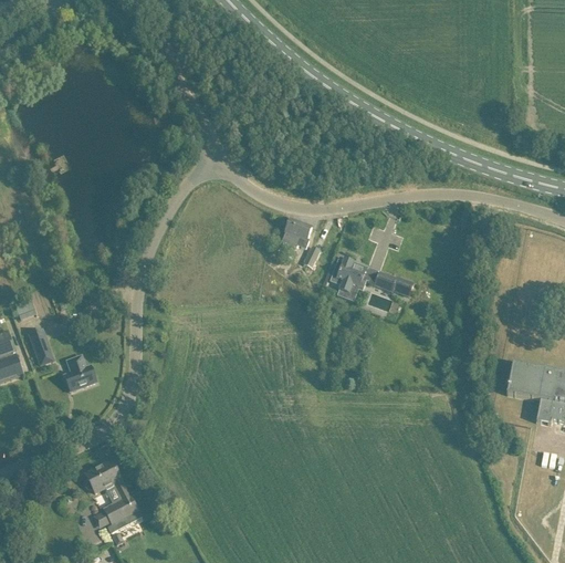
[(306,238),(307,237),(311,227),(290,219),(281,241),(279,246),(286,249),(289,244),(296,247),(296,244),(304,248),(307,239),(306,238)]
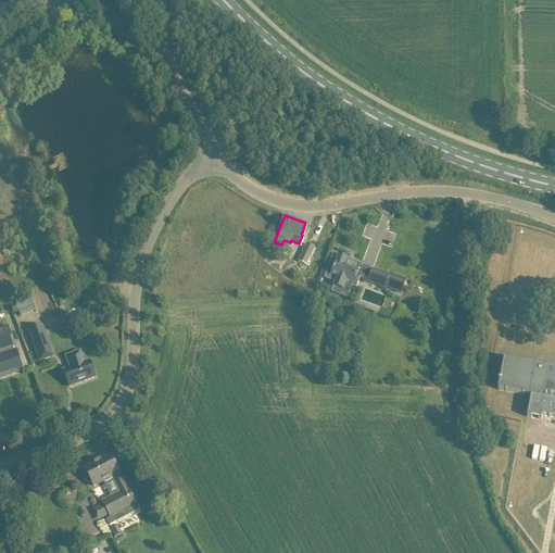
[(298,260),(305,263),(314,246),(305,241),(298,260)]
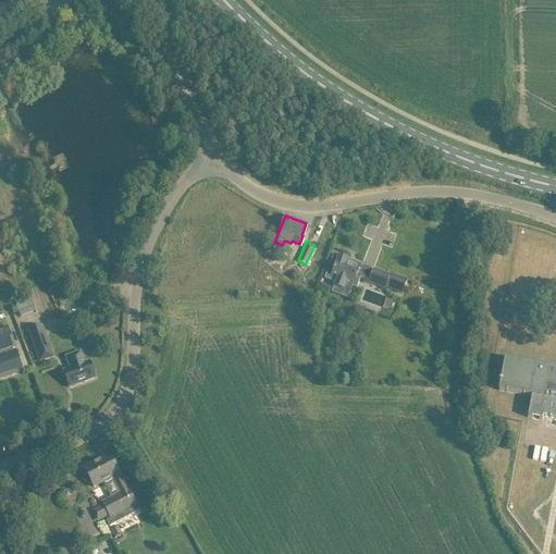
[(332,255),(324,275),(334,280),(331,290),(347,296),(351,284),(356,285),(359,277),(355,275),(357,268),(359,262),(347,258),(346,257),(346,255),(341,253),(340,255),(337,255),(337,256),(332,255)]
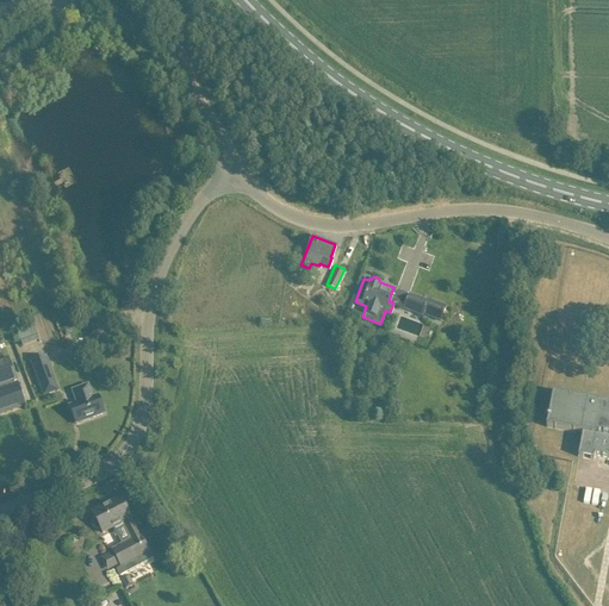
[(427,298),(427,299),(409,293),(403,306),(422,313),(423,312),(440,318),(446,304),(427,298)]
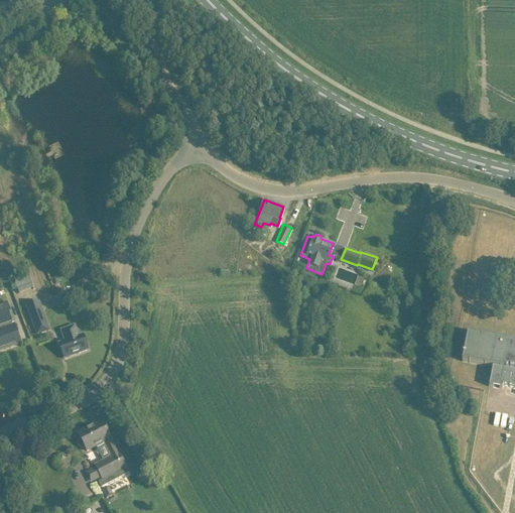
[(19,290),(34,285),(30,272),(15,277),(19,290)]
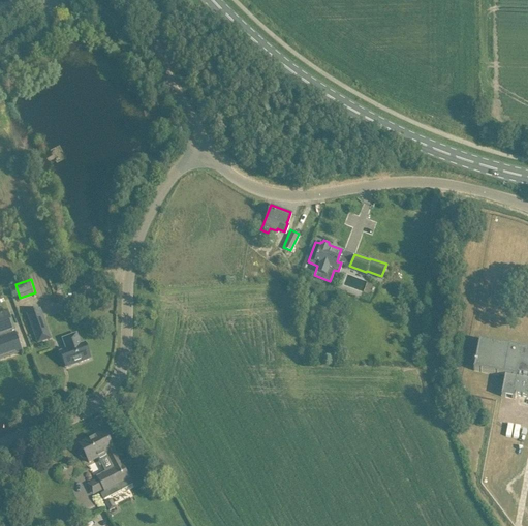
[(35,334),(48,330),(39,307),(27,312),(35,334)]
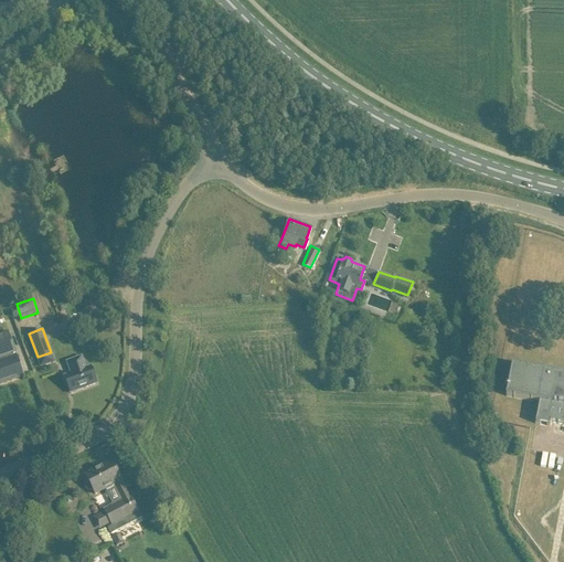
[(0,381),(22,372),(14,352),(7,356),(6,352),(13,350),(7,330),(0,332),(0,381)]
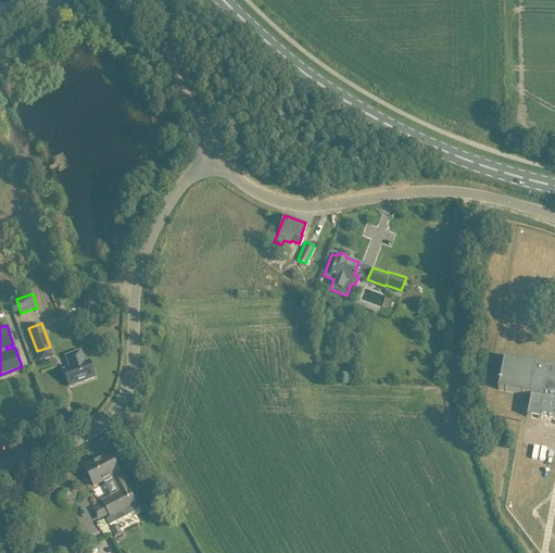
[(83,379),(95,375),(89,359),(84,361),(79,349),(65,354),(70,366),(62,368),(68,385),(68,382),(82,378),(83,379)]
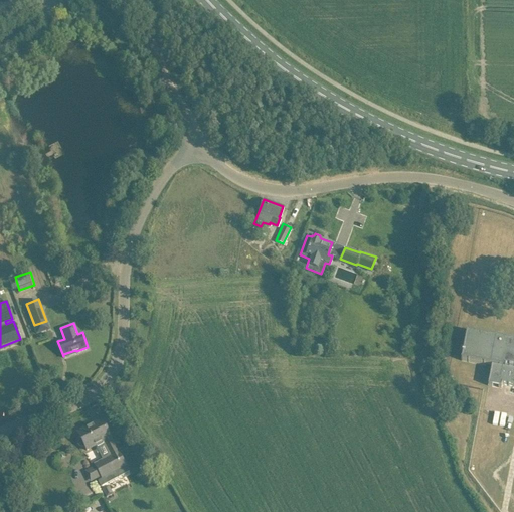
[(513,339),(466,330),(465,331),(466,331),(461,358),(460,358),(491,364),(487,383),(501,386),(501,382),(513,384),(513,339)]
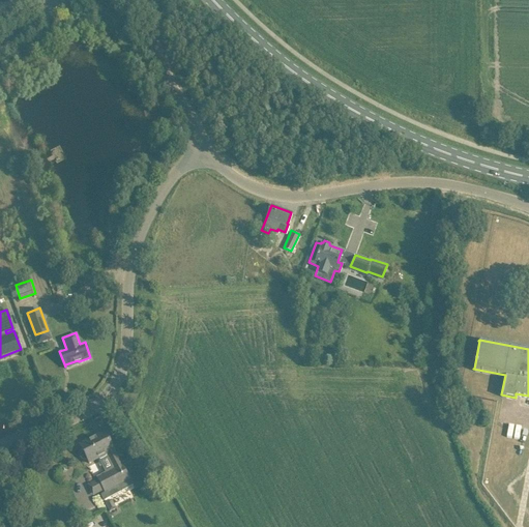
[(79,451),(79,452),(79,454),(80,455),(80,456),(81,457),(82,458),(83,458),(84,458),(85,458),(86,458),(87,458),(89,462),(97,457),(96,455),(105,450),(113,467),(96,475),(97,477),(104,488),(105,491),(100,493),(104,499),(131,484),(128,477),(120,463),(112,448),(113,448),(104,431),(101,432),(101,433),(103,432),(104,433),(96,437),(95,435),(80,443),(82,447),(81,448),(80,448),(80,449),(79,450),(79,451)]
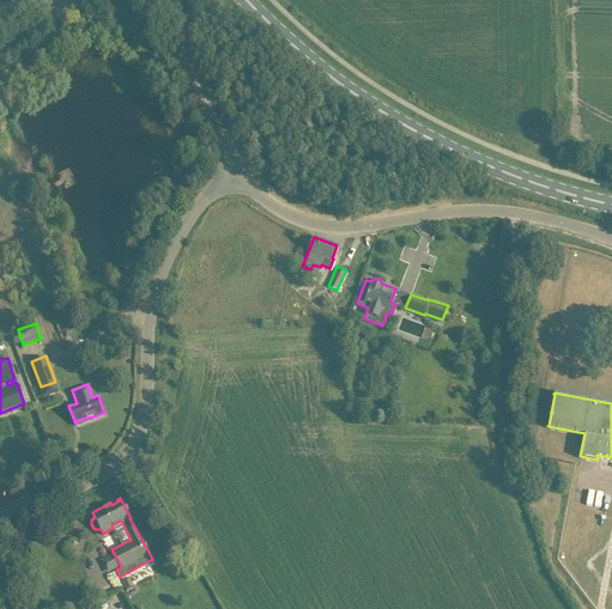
[(128,576),(121,579),(126,589),(133,585),(128,576)]
